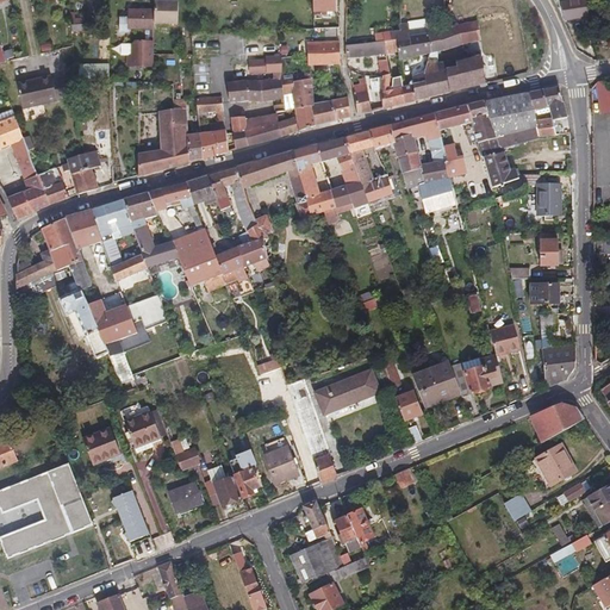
[(337,12),(336,0),(313,0),(313,12),(337,12)]
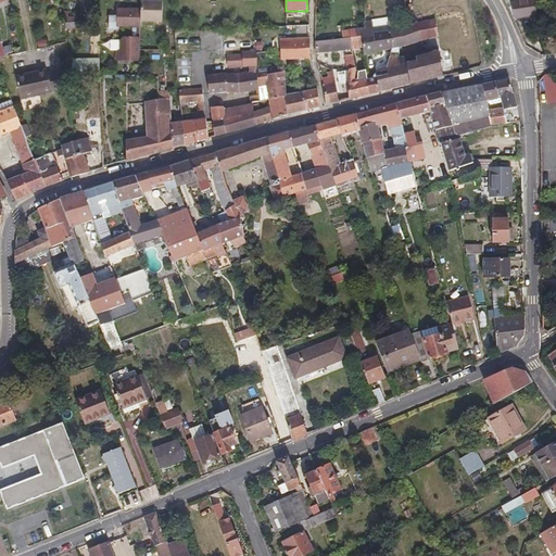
[(512,2),(515,20),(538,15),(534,0),(522,0),(512,2)]
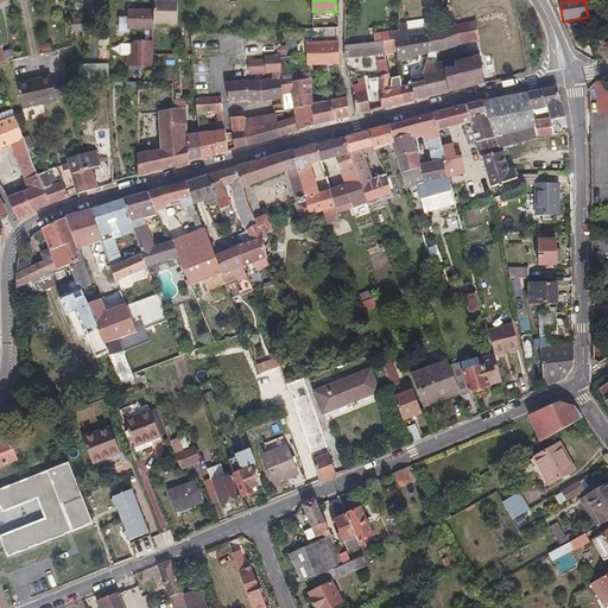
[(177,4),(154,4),(154,10),(154,26),(177,27),(177,4)]
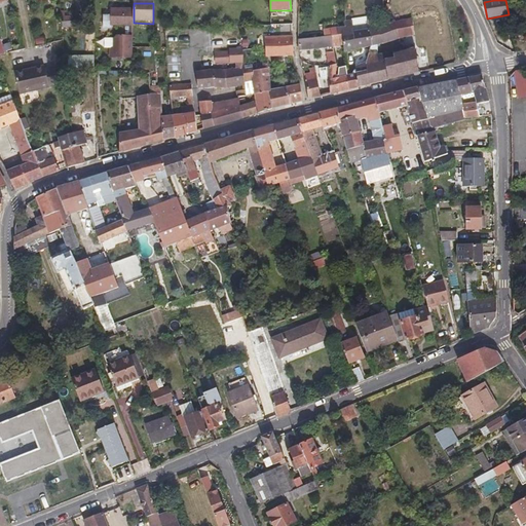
[(134,23),(134,8),(112,9),(112,16),(104,16),(104,28),(112,28),(112,26),(123,25),(133,25),(134,25),(134,23)]
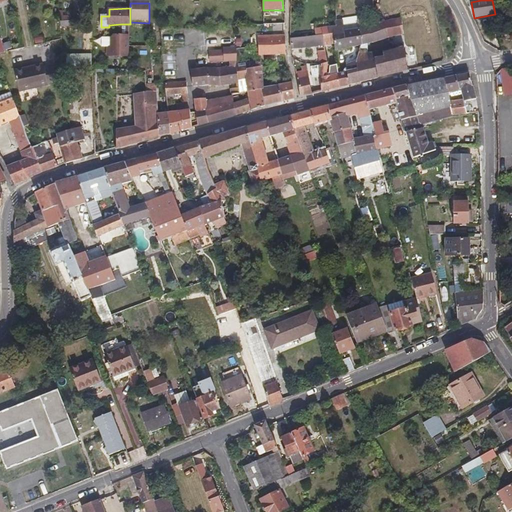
[(401,17),(379,22),(371,25),(363,27),(362,20),(358,21),(359,28),(362,45),(368,43),(381,40),(404,35),(401,17)]
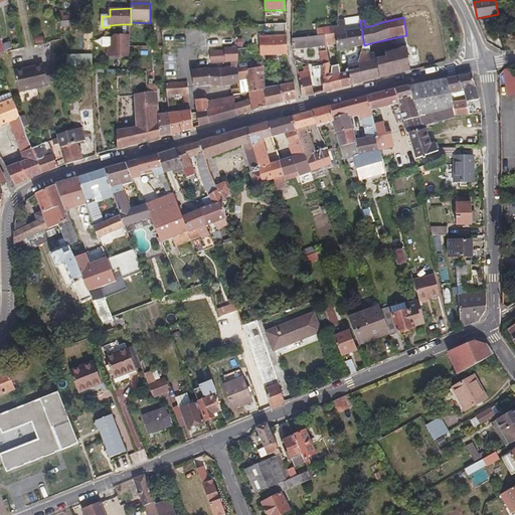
[(364,45),(361,28),(347,30),(345,19),(338,20),(338,26),(331,27),(331,28),(332,33),(335,33),(337,44),(338,50),(364,45)]
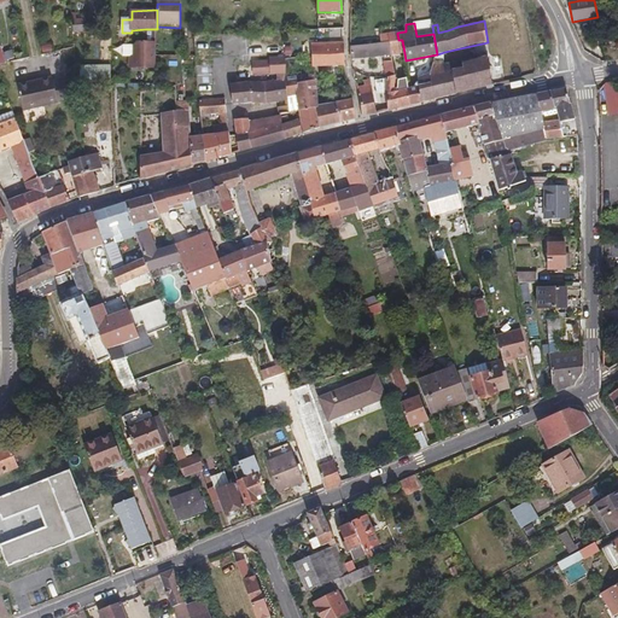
[(156,29),(145,29),(145,42),(138,42),(135,45),(135,57),(132,58),(132,68),(155,68),(156,29)]
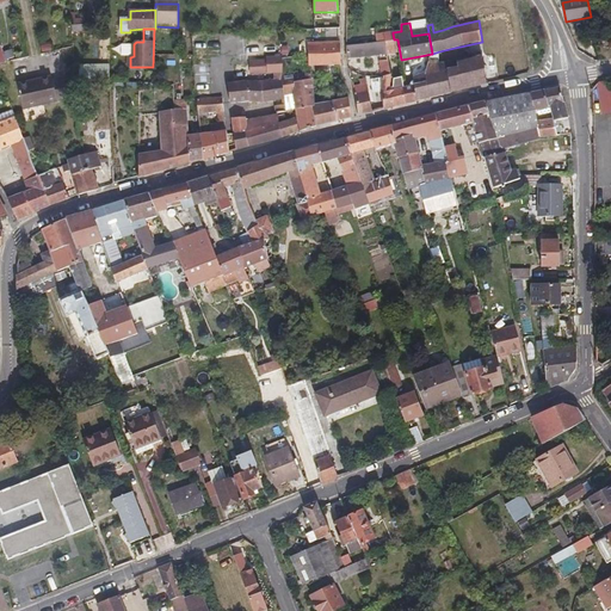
[(394,39),(393,34),(377,37),(377,43),(386,42),(394,39)]
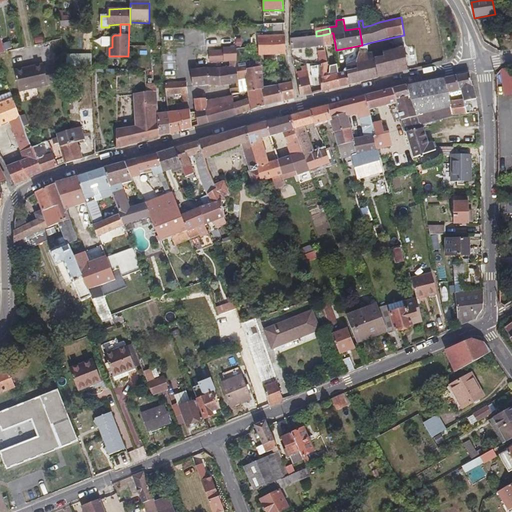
[(330,33),(323,35),(324,45),(335,44),(333,33),(330,33)]
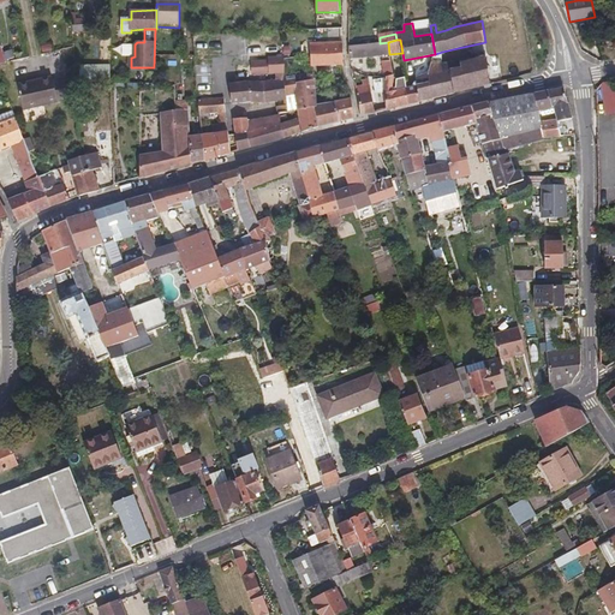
[(344,65),(344,42),(310,45),(311,66),(344,65)]
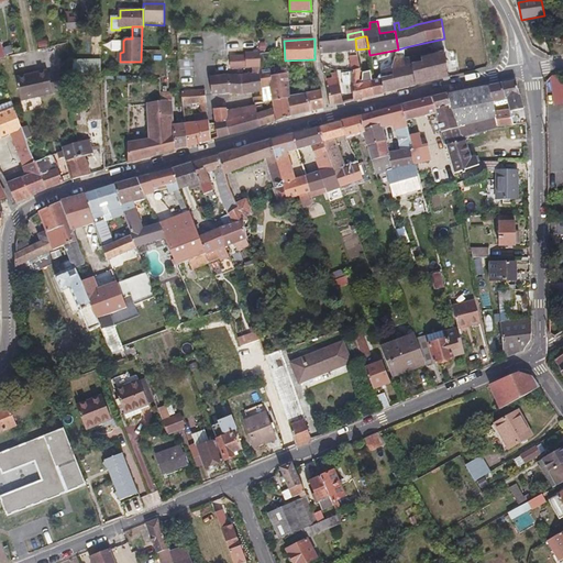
[(320,53),(356,50),(355,39),(348,40),(326,42),(320,42),(320,53)]
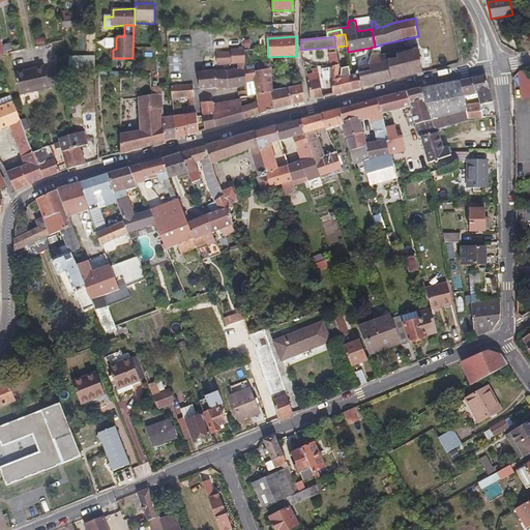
[(419,48),(418,36),(394,41),(395,50),(396,53),(419,48)]
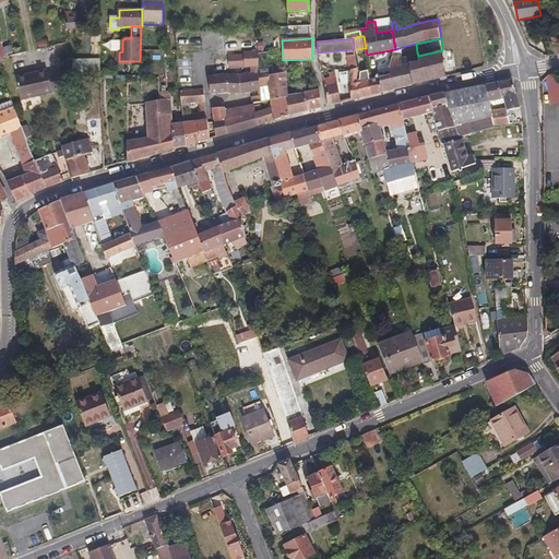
[(416,44),(402,47),(404,56),(417,52),(416,44)]
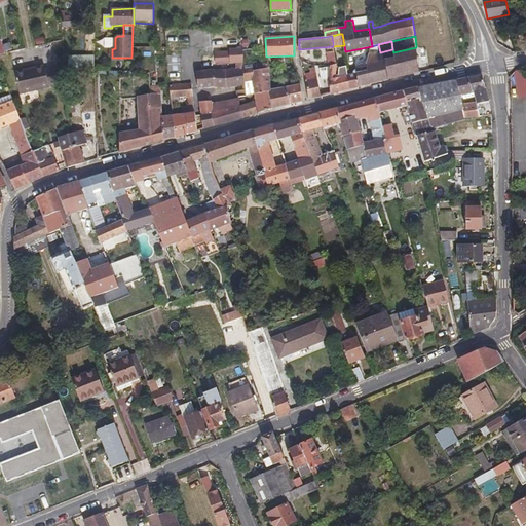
[(384,60),(388,80),(419,72),(416,47),(393,52),(395,58),(384,60)]
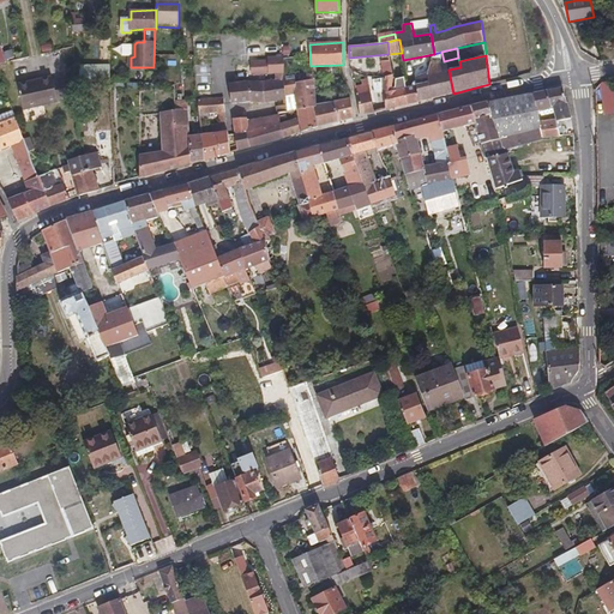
[(284,73),(283,58),(268,58),(269,61),(252,62),(252,67),(248,67),(248,72),(252,72),(252,74),(284,73)]
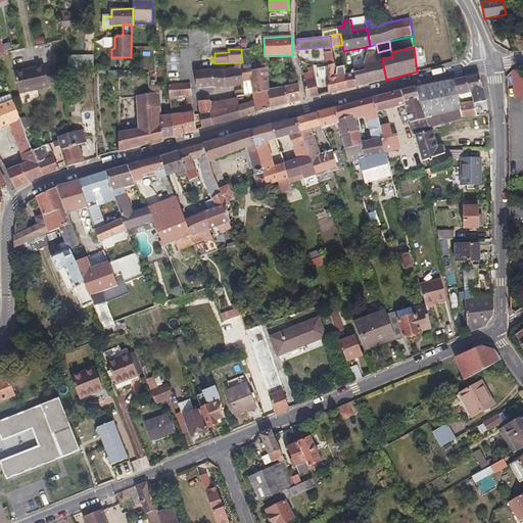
[(386,80),(382,59),(381,53),(376,53),(376,51),(368,50),(364,61),(365,69),(354,73),(358,87),(386,80)]
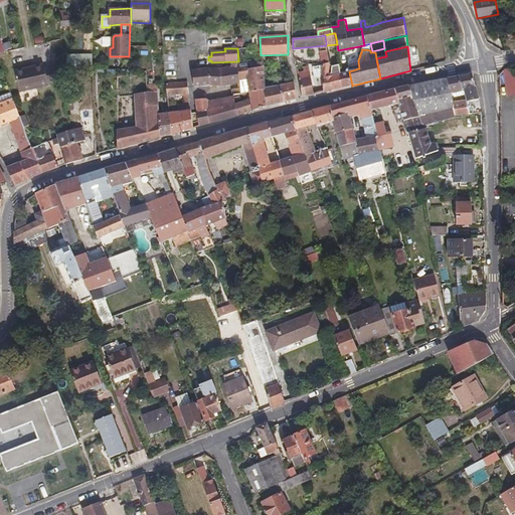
[(321,66),(330,64),(329,62),(328,55),(320,57),(321,65),(321,66)]
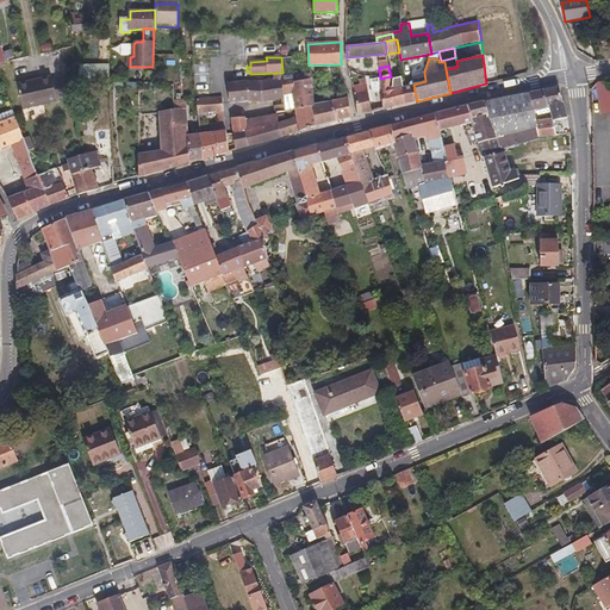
[(406,104),(417,101),(414,85),(425,81),(424,72),(414,76),(414,80),(410,81),(410,85),(404,86),(403,87),(406,104)]
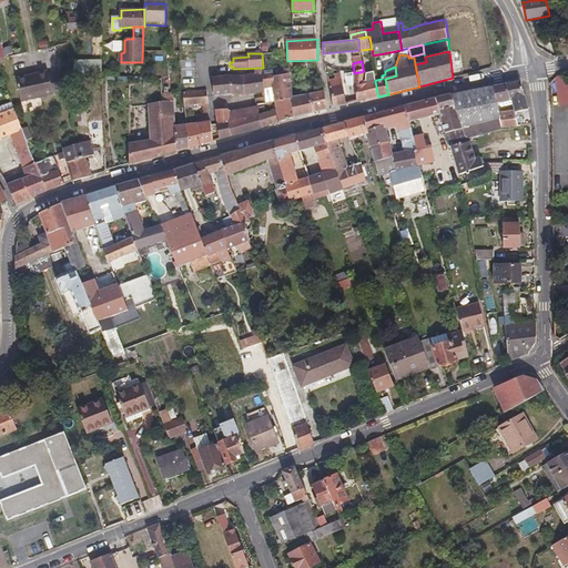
[(262,72),(264,88),(271,87),(273,102),(275,102),(291,98),(292,98),(288,68),(283,69),(284,75),(274,77),(273,70),(262,72)]
